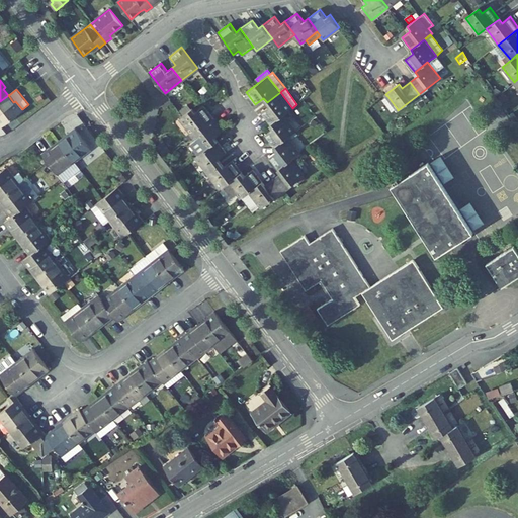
[(292,108),(280,92),(267,102),(270,106),(261,112),(271,124),(279,118),(283,114),(292,108)]
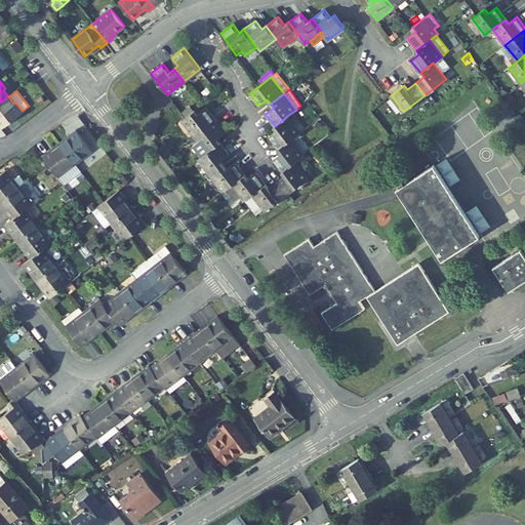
[(513,103),(508,95),(505,98),(509,106),(513,103)]
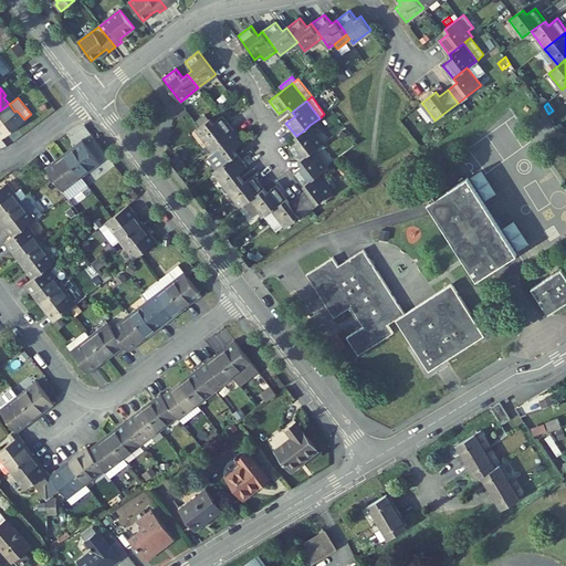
[(9,104),(0,111),(0,135),(2,139),(25,122),(24,119),(17,111),(14,112),(9,104)]
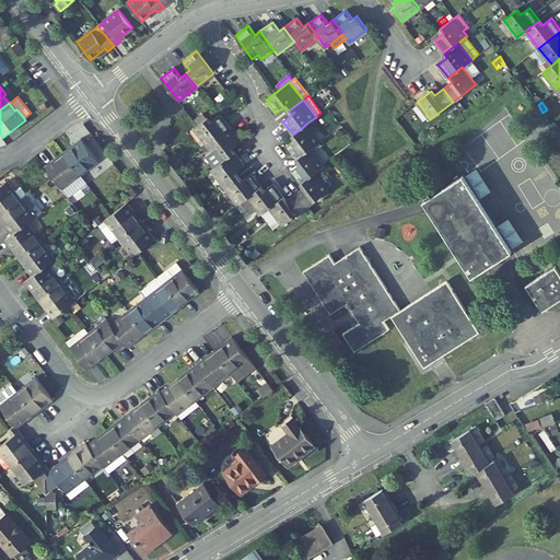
[(419,104),(415,107),(424,120),(429,117),(419,104)]
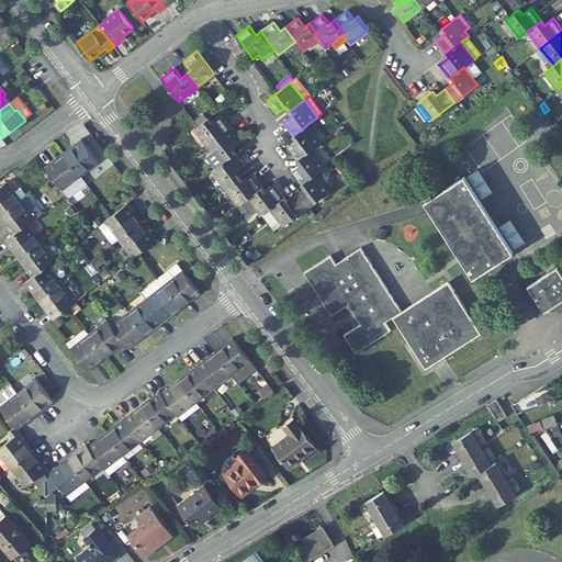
[(206,144),(209,146),(232,128),(222,115),(213,122),(209,117),(194,128),(206,144)]
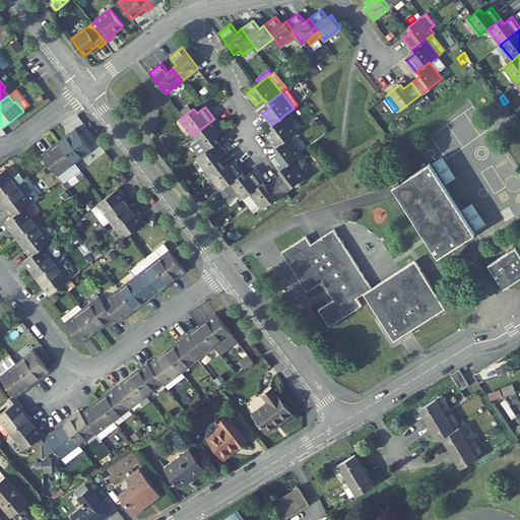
[(297,131),(284,115),(280,119),(272,125),(275,129),(266,135),(276,147),(288,137),(291,135),(297,131)]
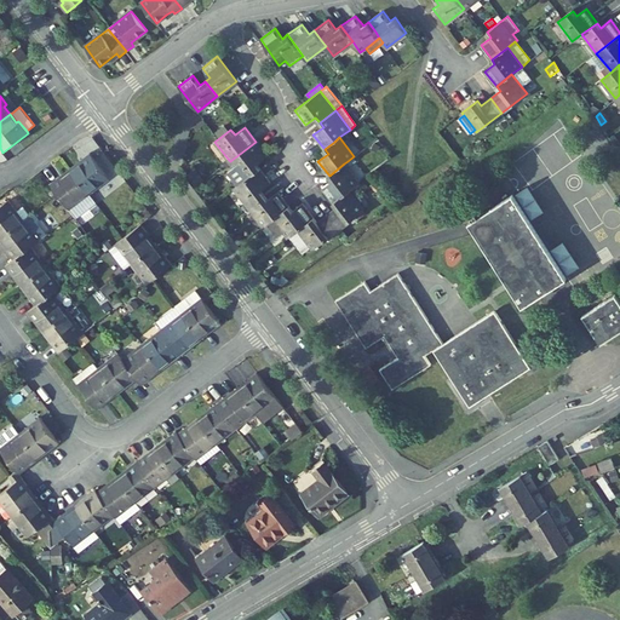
[(239,184),(260,168),(256,164),(267,155),(256,142),(230,161),(233,164),(235,167),(229,171),(235,181),(239,184)]
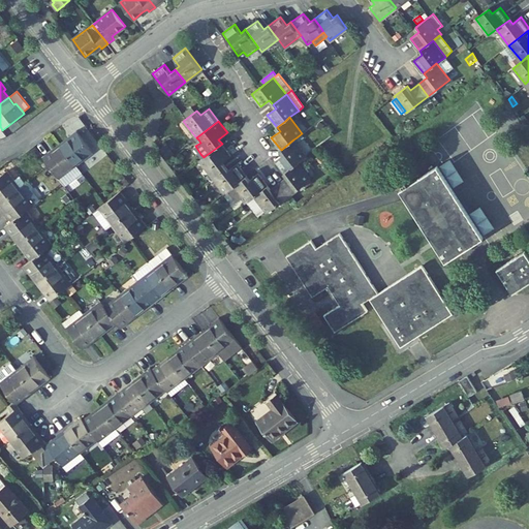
[(93,153),(76,131),(70,135),(71,137),(61,146),(74,163),(82,158),(84,160),(93,153)]
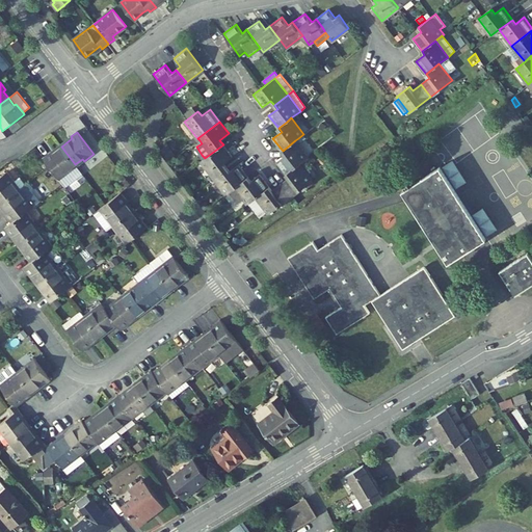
[(72,138),(71,136),(60,144),(61,147),(72,138)]
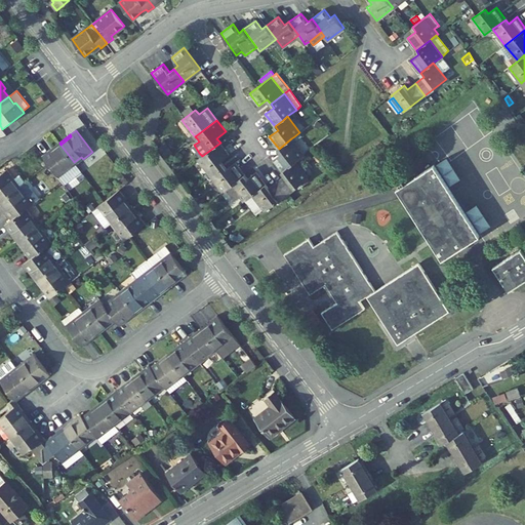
[(305,155),(291,138),(279,149),(281,153),(273,159),(283,171),(291,165),(295,161),(305,155)]
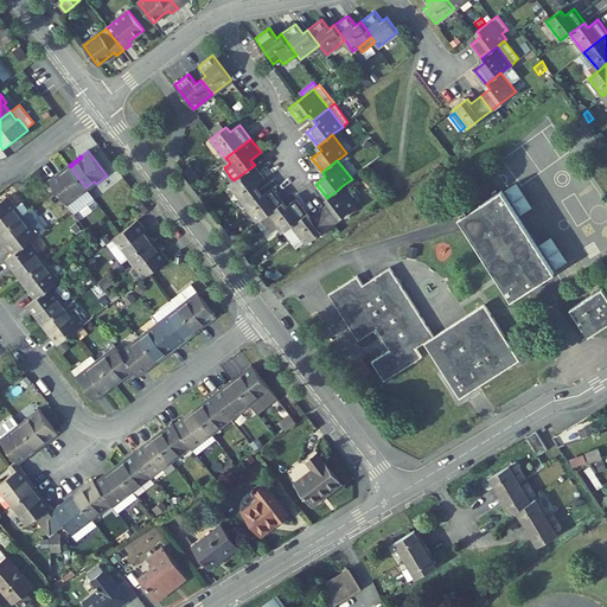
[(475,160),(470,170),(479,176),(484,166),(475,160)]
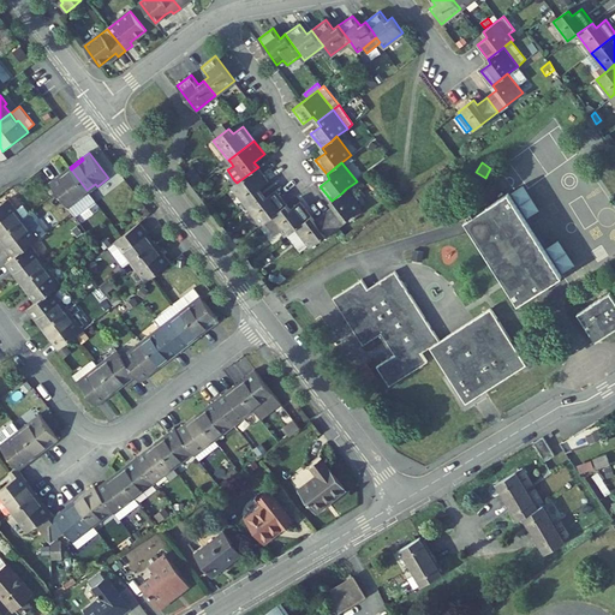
[(71,169),(70,167),(58,177),(59,179),(71,169)]
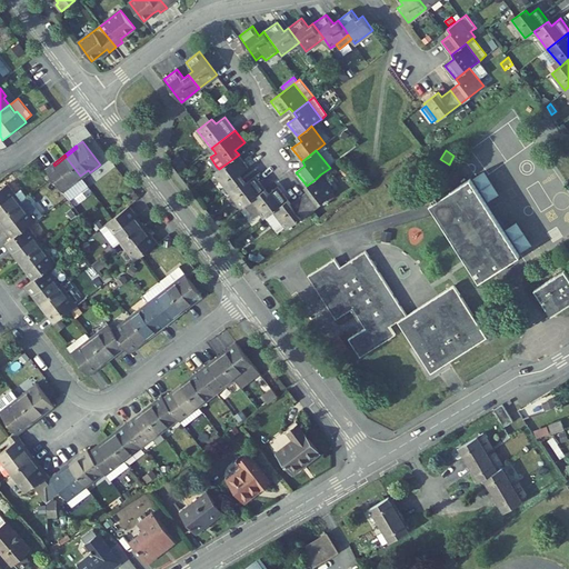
[(179,169),(187,163),(179,155),(172,161),(179,169)]
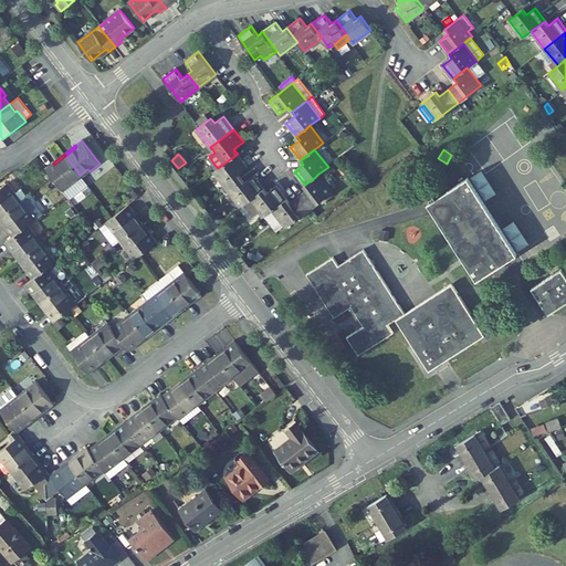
[(228,189),(242,178),(239,174),(248,167),(238,154),(218,168),(215,171),(228,189)]
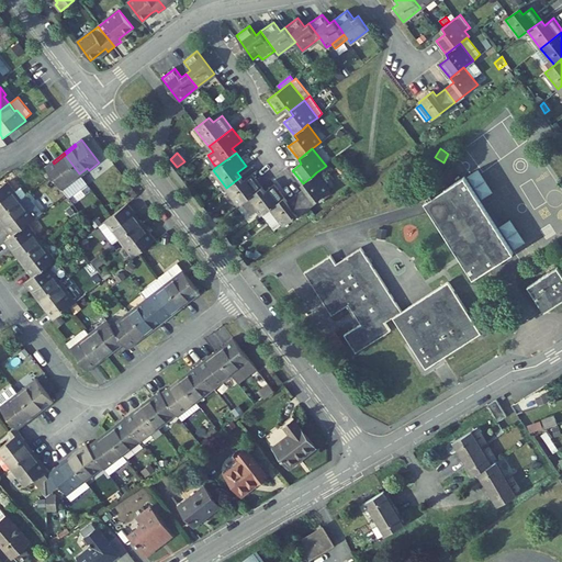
[(79,173),(65,155),(54,164),(53,161),(46,167),(62,187),(64,189),(74,181),(72,180),(79,173)]
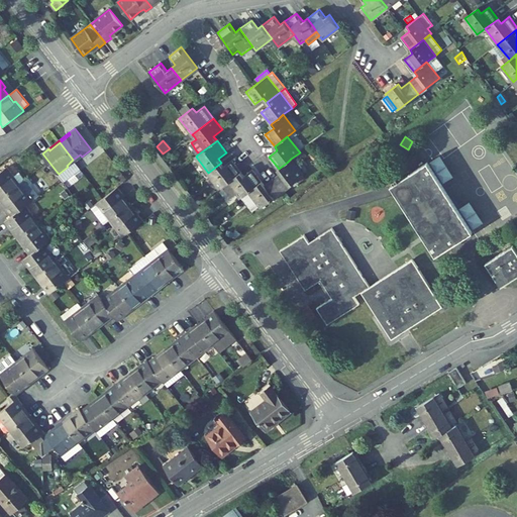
[(303,175),(291,159),(287,163),(279,169),(282,173),(273,179),(283,191),(303,175)]
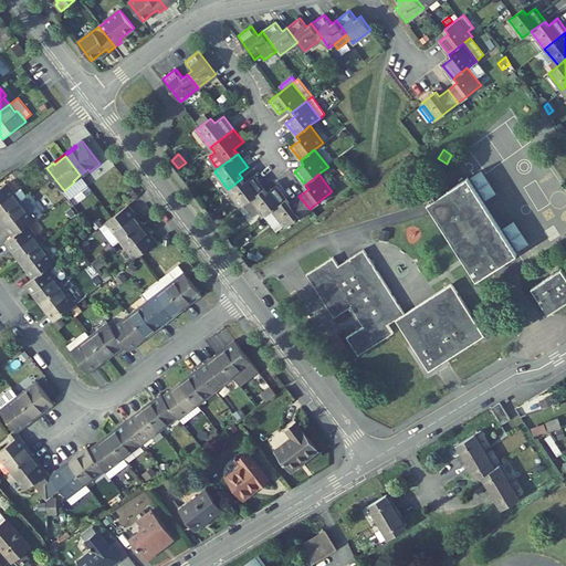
[(82,177),(80,175),(73,181),(74,182),(64,190),(69,198),(87,184),(82,177)]
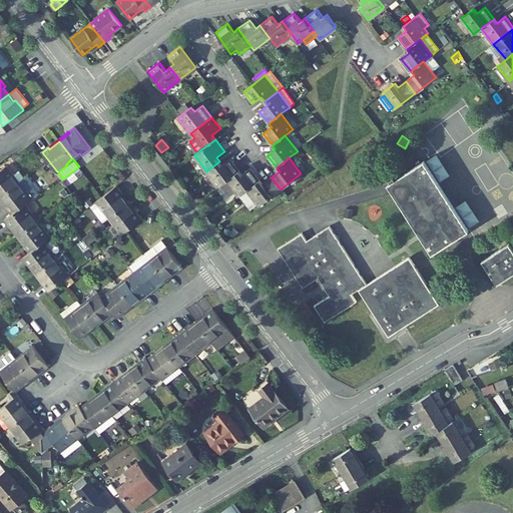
[(222,184),(239,170),(230,159),(222,165),(219,161),(206,171),(207,173),(218,186),(222,184)]
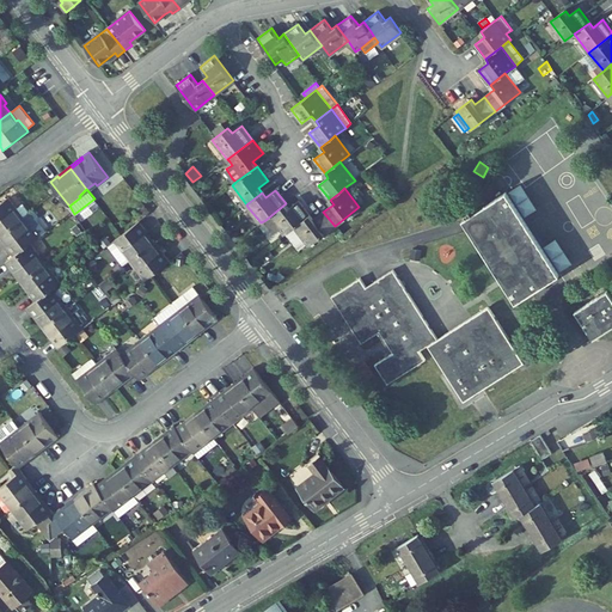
[(470,214),(464,218),(472,230),(516,300),(560,274),(507,190),(475,212),(470,214)]
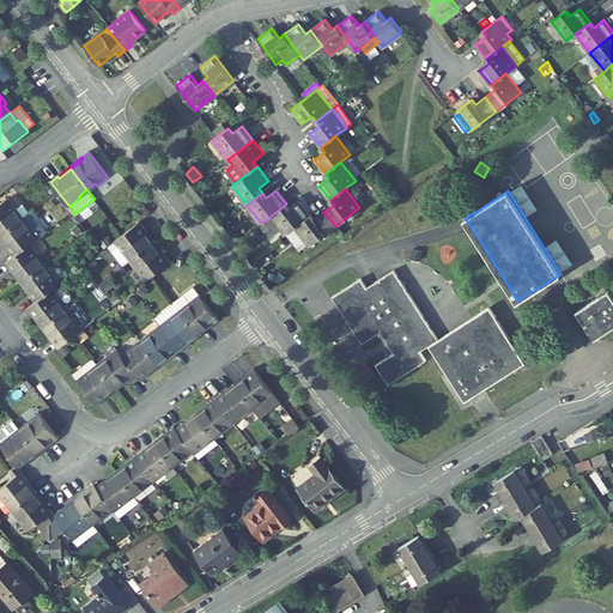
[(0,204),(0,234),(1,235),(22,219),(30,213),(23,205),(17,208),(8,198),(0,204)]
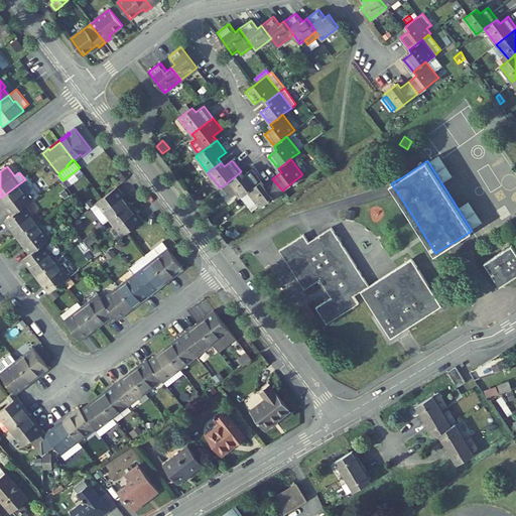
[(52,173),(47,167),(43,171),(48,177),(52,173)]
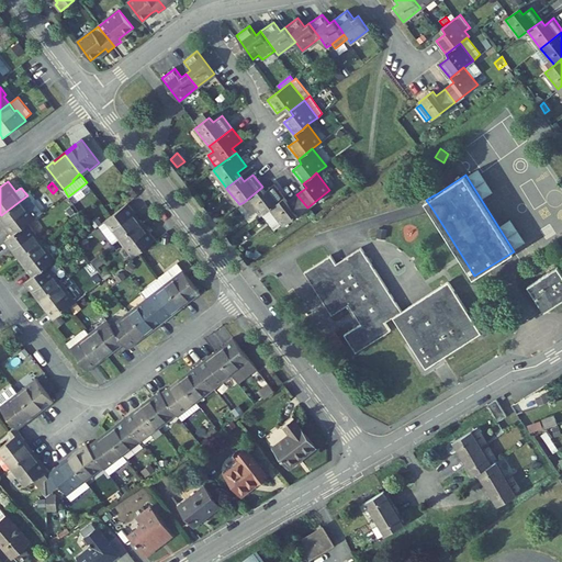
[(271,208),(284,198),(274,184),(266,191),(262,187),(244,202),(253,214),(258,210),(261,215),(271,208)]
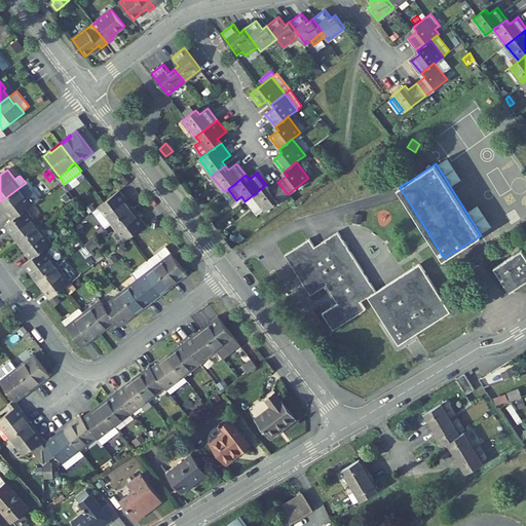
[(68,183),(72,188),(81,180),(77,175),(68,183)]
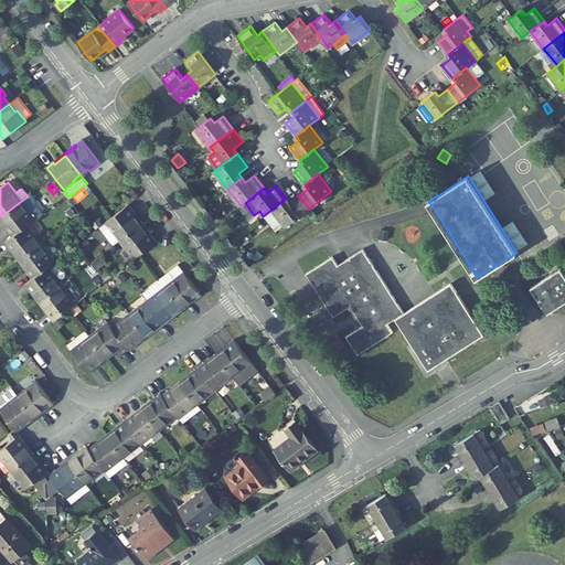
[(53,203),(64,195),(62,192),(51,201),(53,203)]
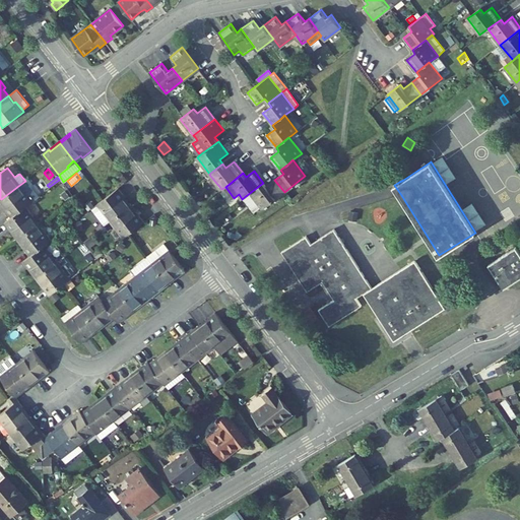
[(25,181),(18,186),(23,193),(25,191),(33,201),(39,196),(31,187),(34,185),(28,178),(25,181)]
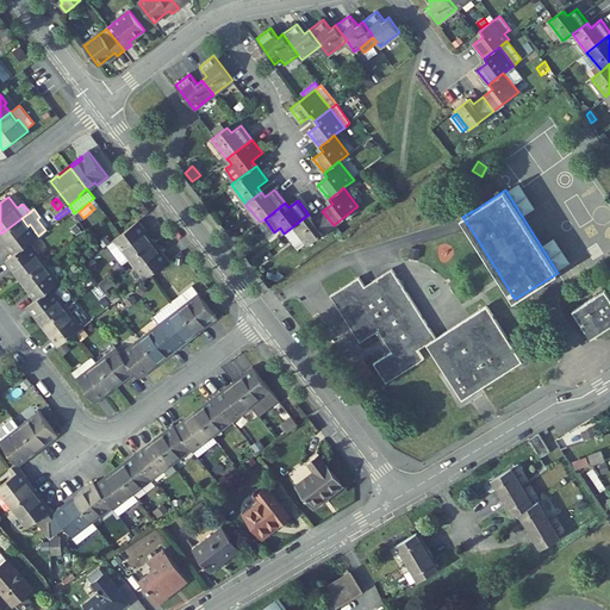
[(334,225),(322,211),(312,219),(309,215),(294,225),(309,244),(334,225)]
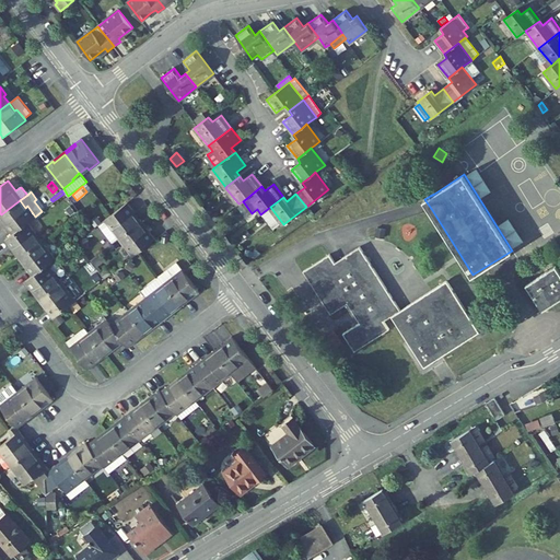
[(20,200),(1,214),(9,225),(8,226),(13,234),(28,222),(35,217),(27,206),(25,208),(20,200)]
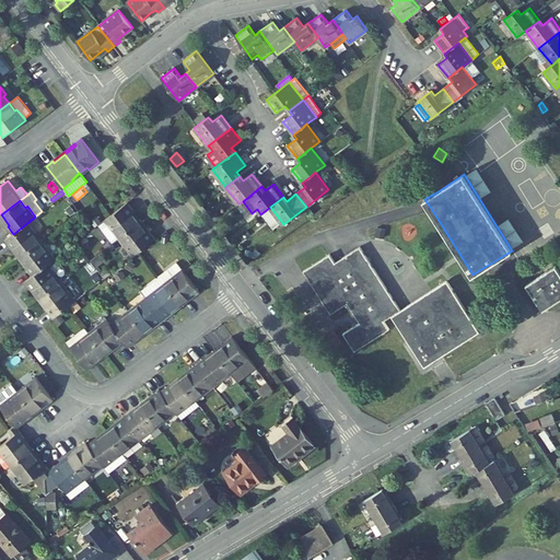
[(128,202),(105,221),(113,231),(115,230),(120,236),(140,222),(131,211),(133,210),(128,202)]
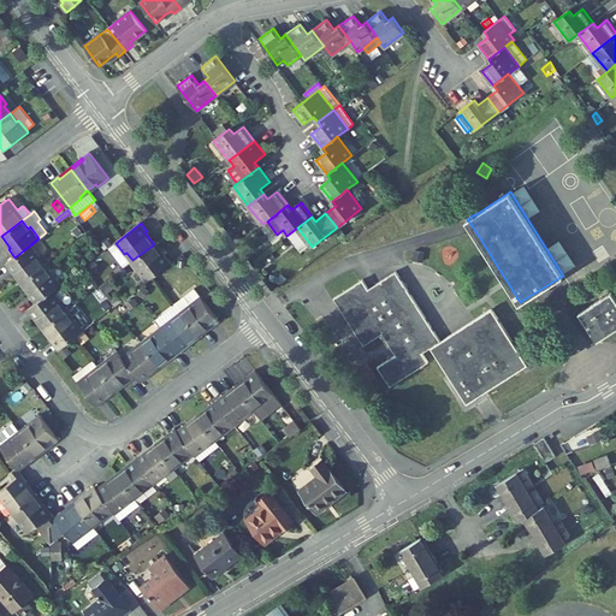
[(154,244),(157,243),(147,231),(144,232),(154,244)]
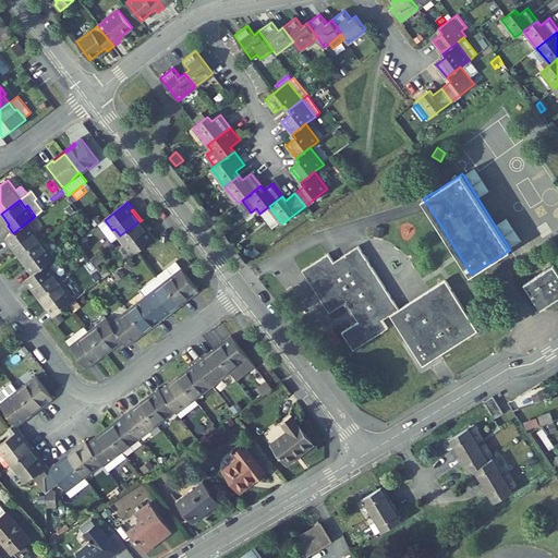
[(9,225),(1,214),(0,214),(0,217),(8,226),(9,225)]
